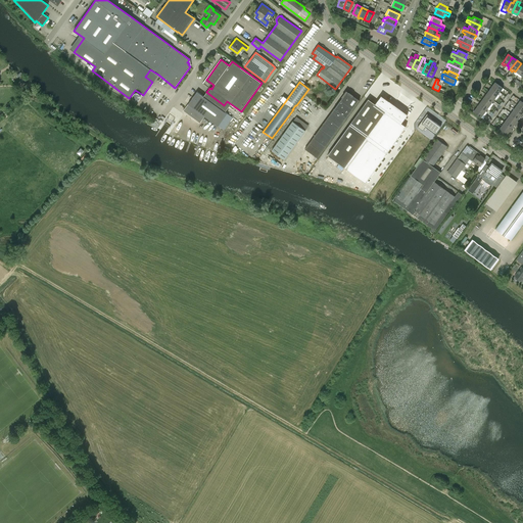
[(495,82),(492,87),(500,92),(502,90),(503,91),(504,89),(503,88),(495,82)]
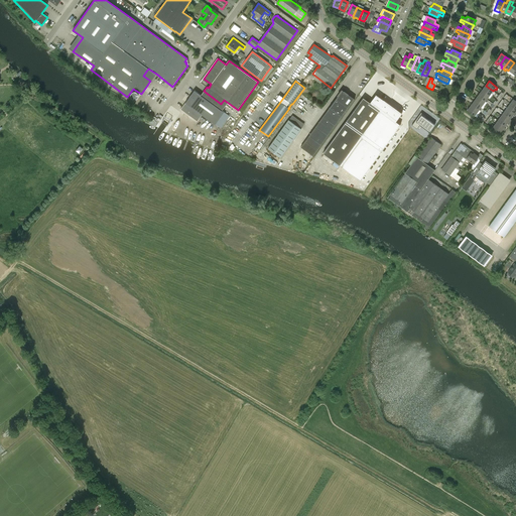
[(486,86),(482,90),(491,96),(493,94),(491,93),(493,91),(486,86)]
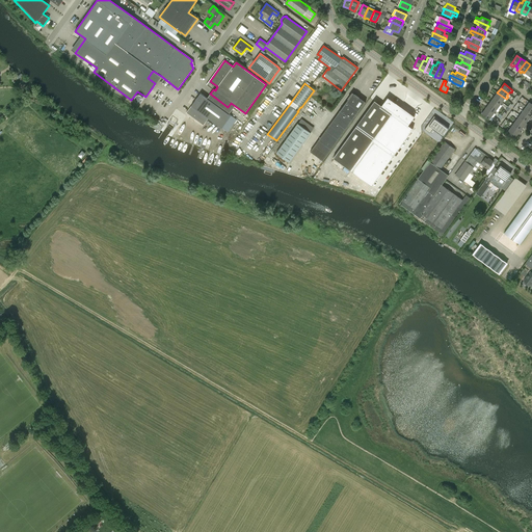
[(506,99),(497,92),(494,97),(502,102),(503,100),(505,101),(506,99)]
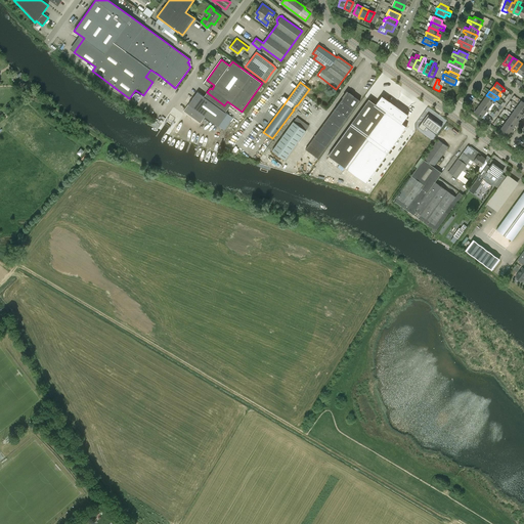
[(221,110),(224,105),(207,92),(205,97),(198,92),(183,111),(200,123),(204,116),(219,127),(219,126),(223,130),(233,118),(221,110)]
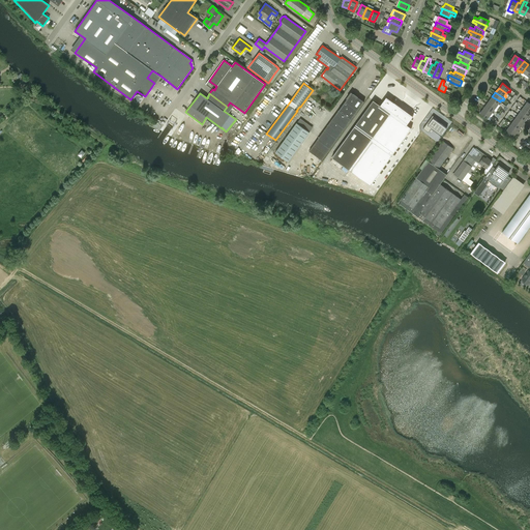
[(351,93),(317,141),(308,151),(322,160),(363,102),(351,93)]
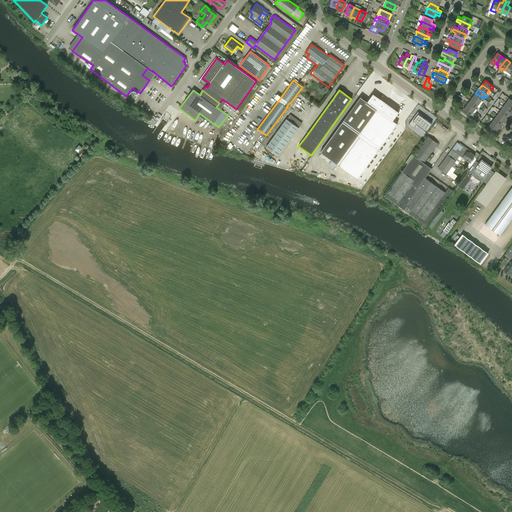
[(483,98),(475,93),(472,97),(481,104),(483,102),(481,100),(483,98)]
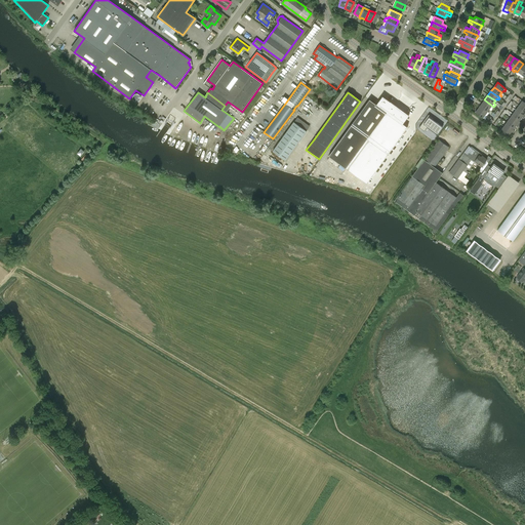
[(351,125),(329,156),(366,183),(407,126),(402,123),(408,115),(384,97),(380,101),(380,99),(376,105),(369,99),(351,125)]
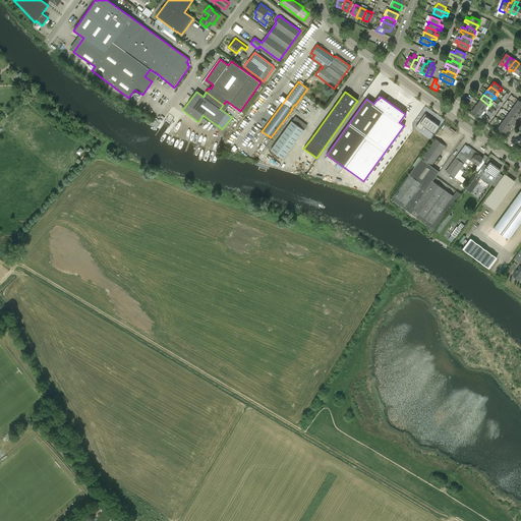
[(489,106),(480,99),(477,103),(485,109),(486,106),(488,108),(489,106)]
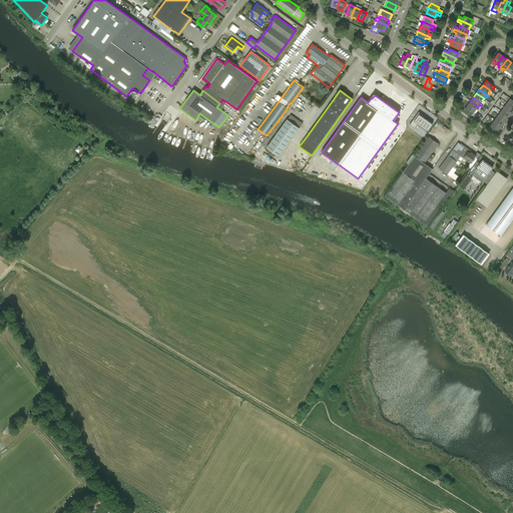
[(478,107),(470,101),(467,105),(476,112),(478,110),(476,109),(478,107)]
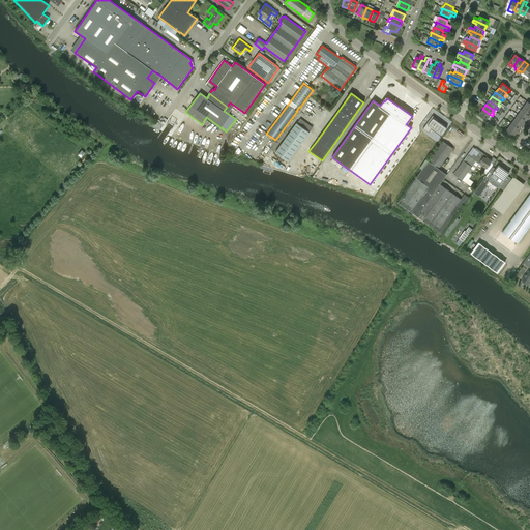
[(529,111),(524,107),(521,111),(529,118),(529,117),(529,114),(529,111)]
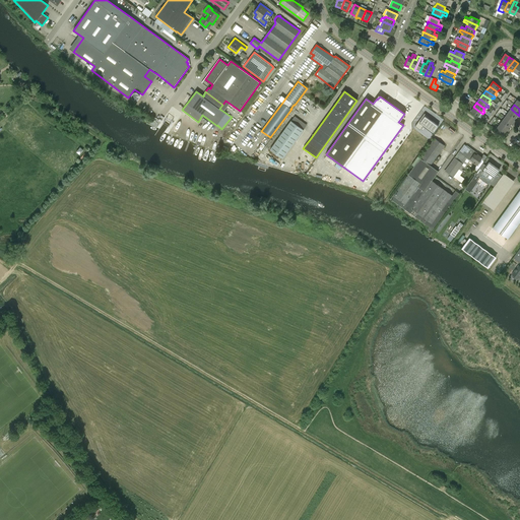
[(482,114),(473,107),(470,112),(478,117),(479,115),(481,116),(482,114)]
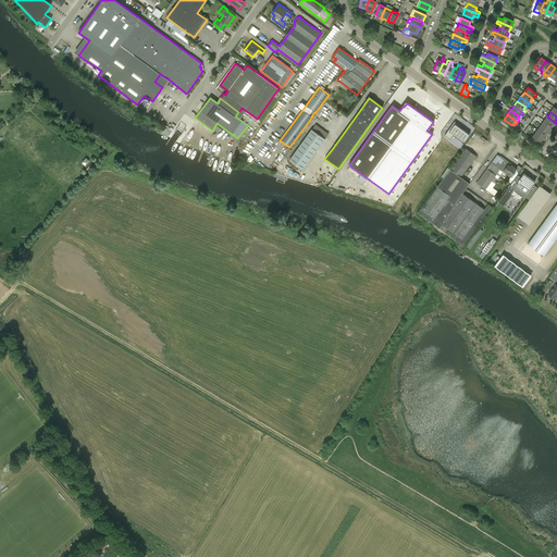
[(556,124),(547,116),(544,121),(552,127),(554,124),(556,125),(556,124)]
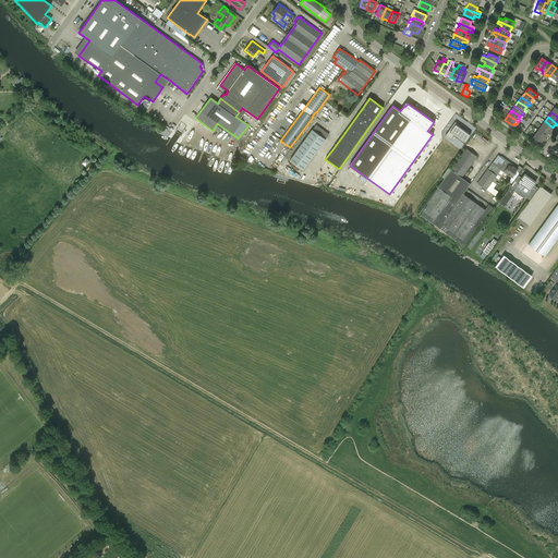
[(545,121),(542,125),(552,133),(553,131),(552,130),(553,128),(545,121)]
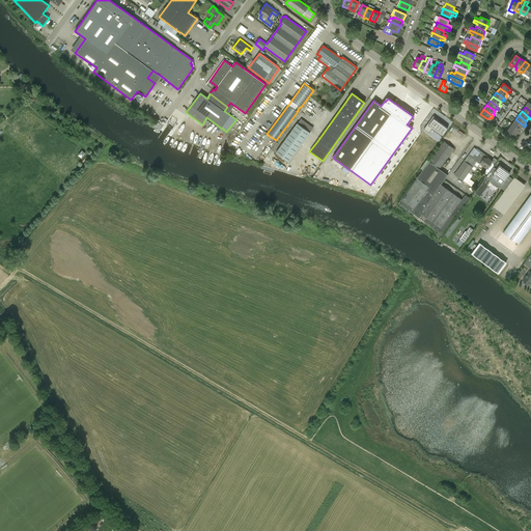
[(432,116),(423,130),(428,133),(430,130),(429,129),(430,128),(441,136),(446,129),(441,124),(441,126),(436,122),(438,120),(432,116)]
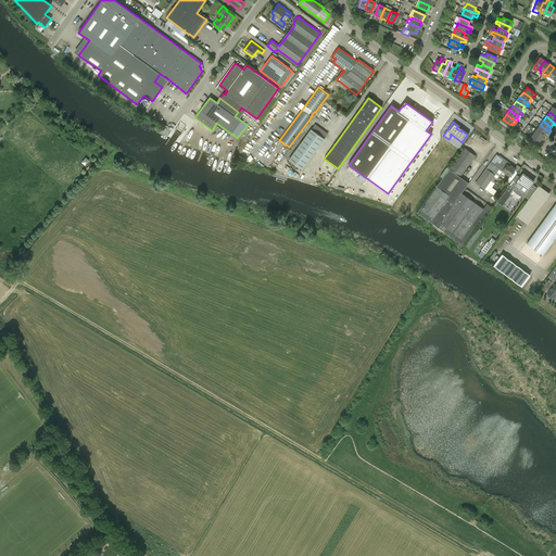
[(315,124),(312,129),(311,129),(288,160),(303,171),(325,139),(328,134),(315,124)]
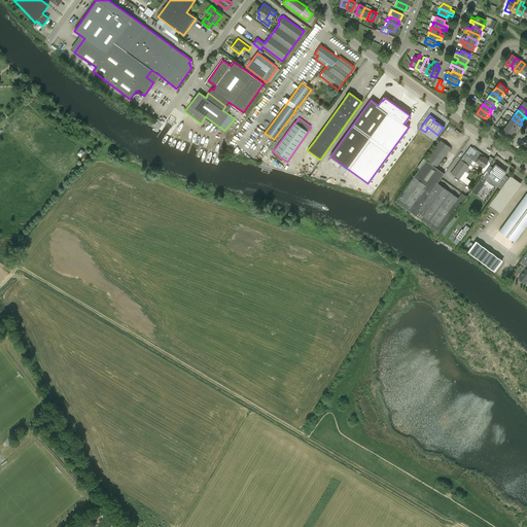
[(512,118),(508,124),(516,129),(518,126),(520,127),(521,126),(512,118)]
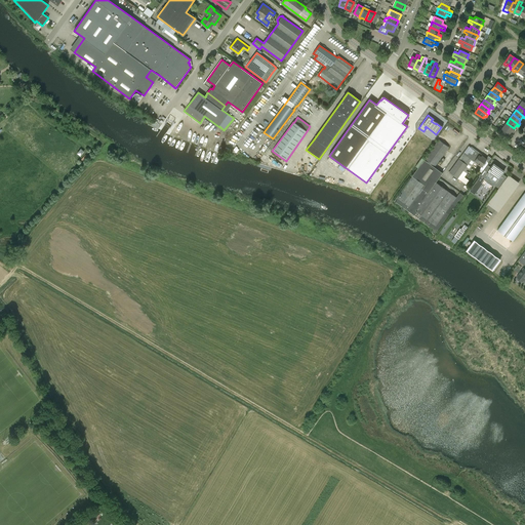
[(514,128),(507,123),(503,127),(513,133),(514,131),(513,130),(514,128)]
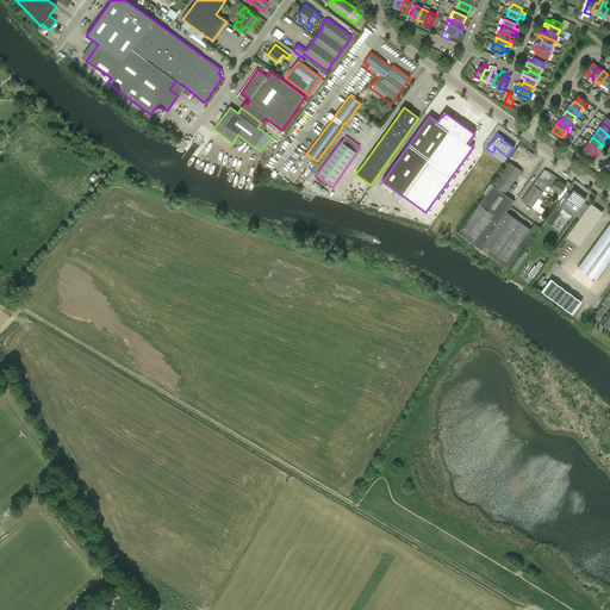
[(596,155),(585,148),(582,153),(590,159),(592,156),(595,157),(596,155)]
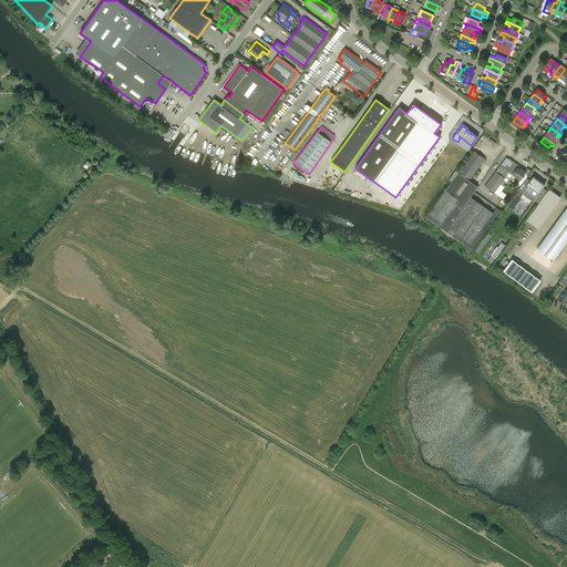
[(425,218),(473,249),(500,209),(496,207),(493,212),(470,197),(477,186),(470,181),(484,157),(473,150),(459,172),(456,171),(425,218)]
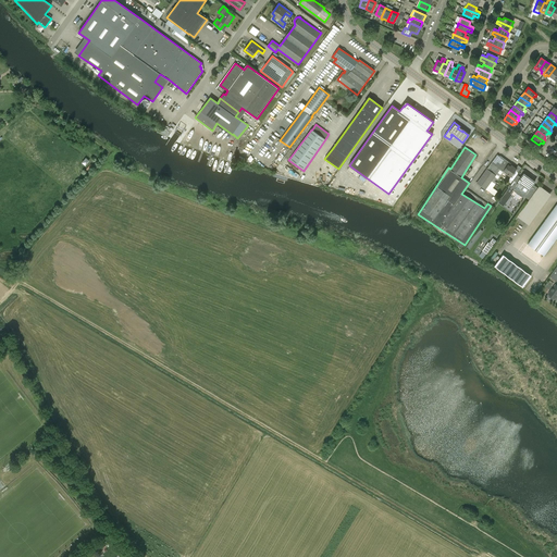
[(518,165),(516,169),(497,155),(477,183),(485,189),(494,196),(497,192),(493,188),(500,177),(499,176),(503,172),(510,177),(508,181),(511,183),(512,182),(514,182),(518,175),(517,175),(521,168),(518,165)]
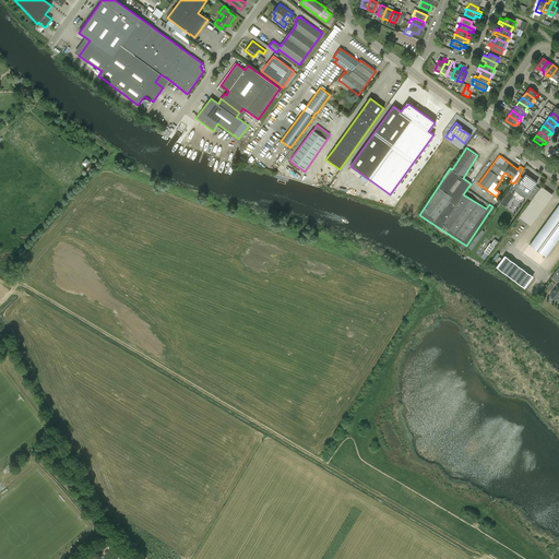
[(536,182),(525,175),(523,178),(520,176),(515,182),(513,186),(516,188),(518,186),(528,193),(527,195),(530,198),(535,190),(532,188),(536,182)]
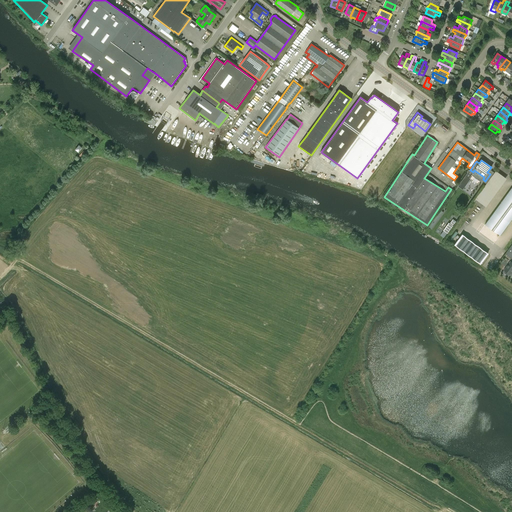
[(486,207),(506,177),(494,170),(475,199),(486,207)]
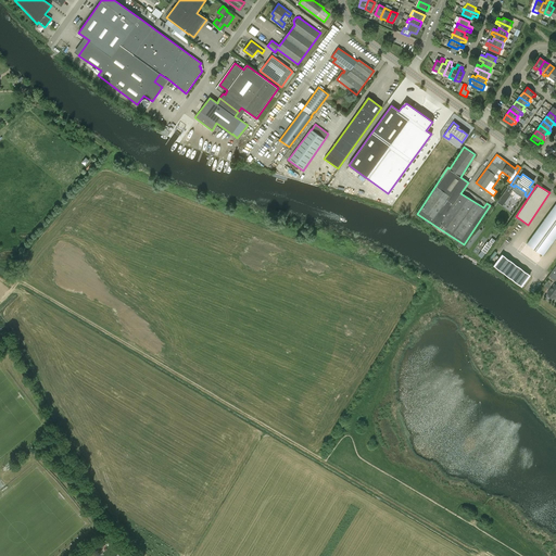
[(543,255),(555,238),(555,203),(527,243),(543,255)]
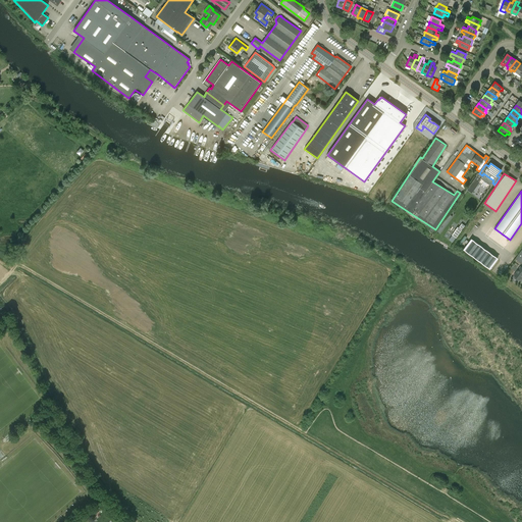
[(461,222),(449,240),(452,242),(464,225),(461,222)]
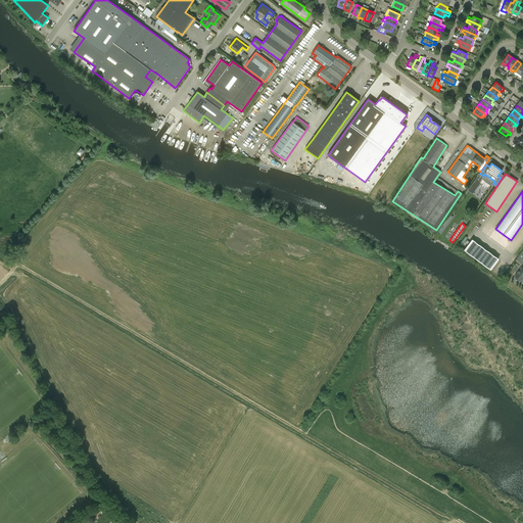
[(463,250),(490,270),(498,258),(471,238),(463,250)]
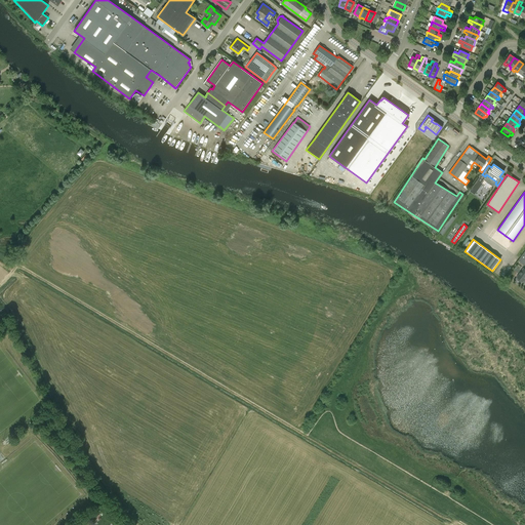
[(94,521),(101,516),(97,513),(91,519),(94,521)]
